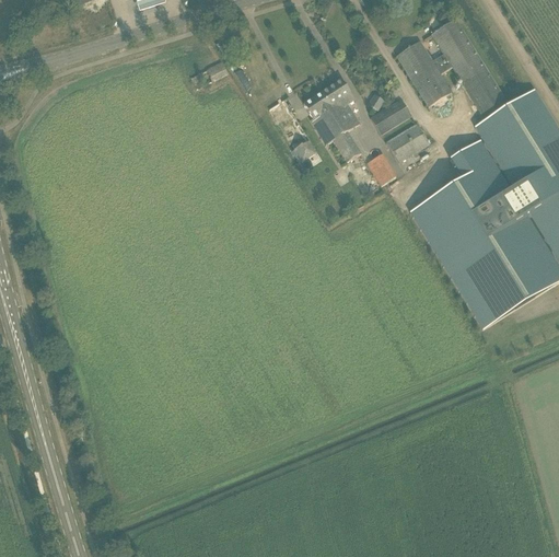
[(443,21),(446,15),(439,11),(435,18),(443,21)]
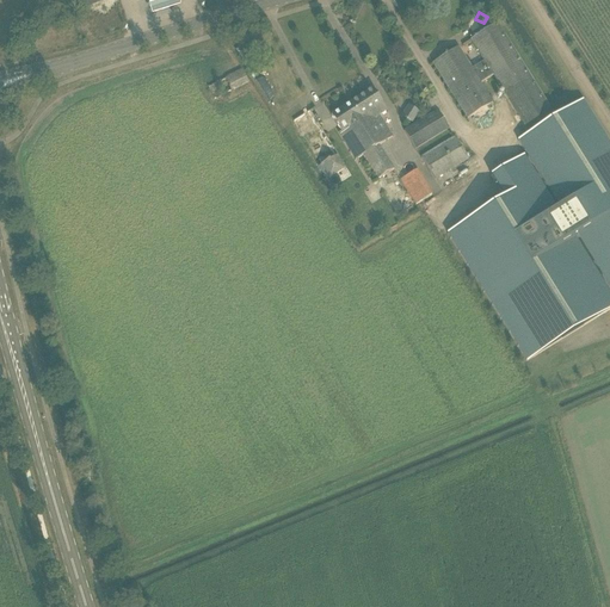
[(528,127),(552,111),(495,20),(470,36),(484,57),(470,66),(457,44),(432,60),(467,116),(492,100),(479,80),(492,72),(527,128),(528,127)]
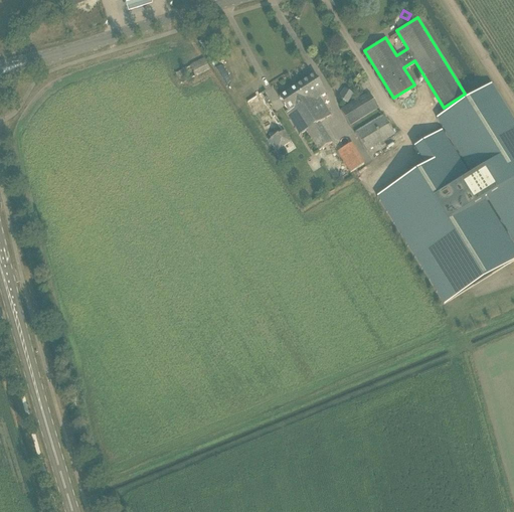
[(179,81),(208,67),(203,56),(174,70),(179,81)]
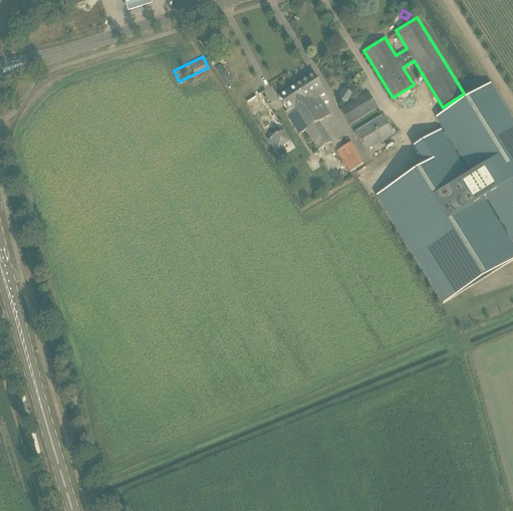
[(294,84),(318,120),(329,112),(317,94),(324,90),(312,72),(294,84)]
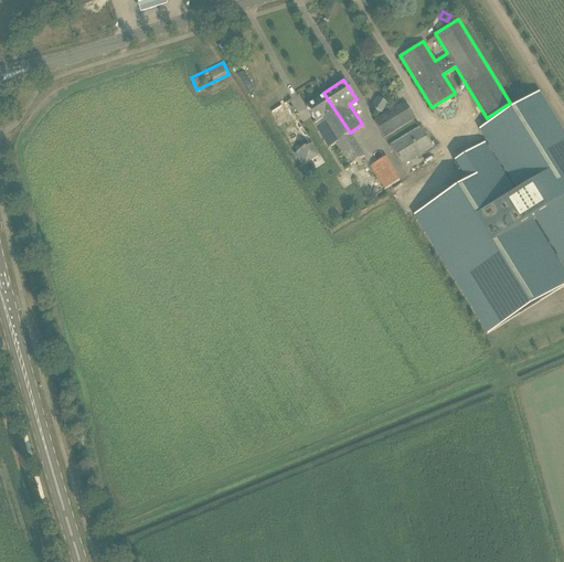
[(563,133),(536,91),(477,128),(486,141),(454,161),(466,180),(412,214),(486,331),(563,283),(563,133)]
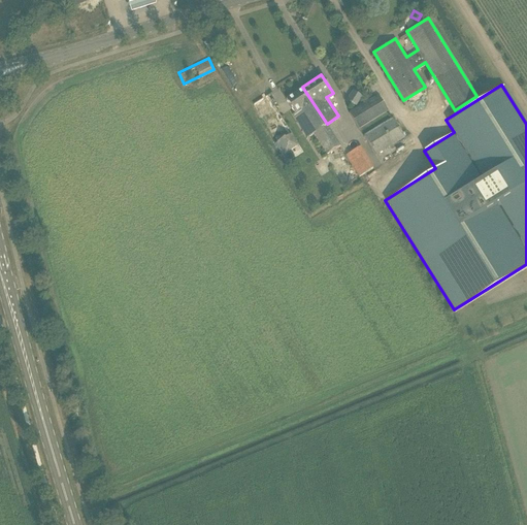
[(327,124),(302,87),(285,97),(294,112),(298,109),(326,153),(340,144),(327,124)]
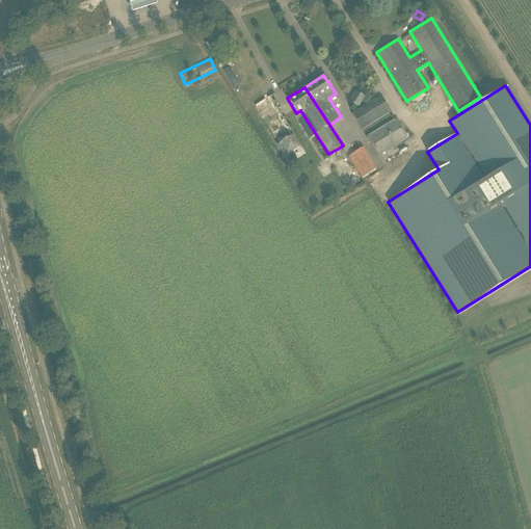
[(353,88),(347,98),(357,104),(363,94),(353,88)]
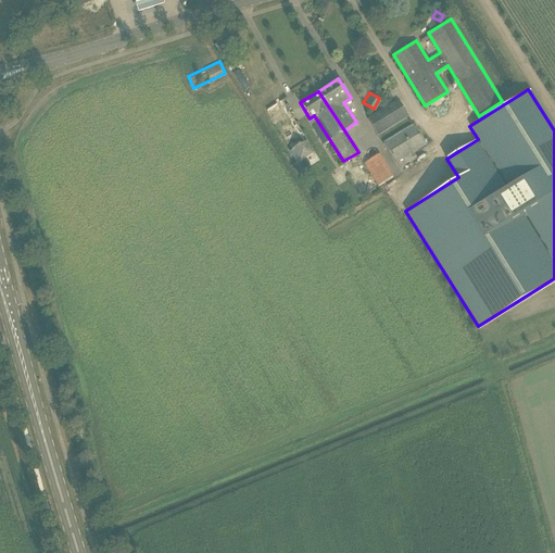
[(407,114),(396,97),(391,100),(366,116),(377,134),(407,114)]
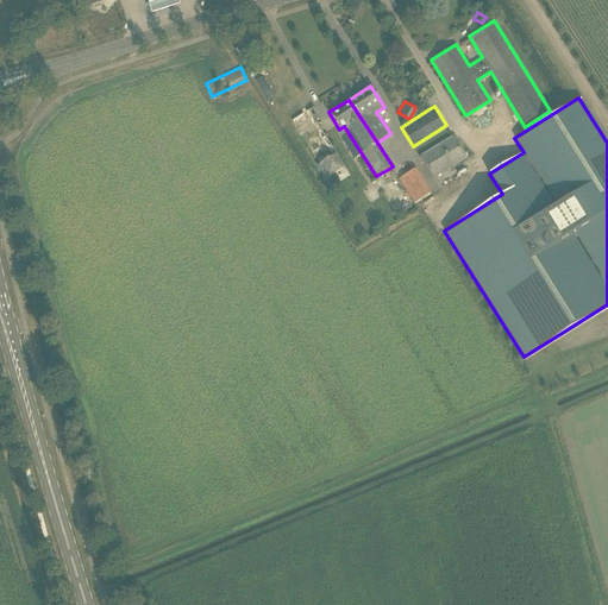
[(328,183),(339,177),(349,171),(307,107),(292,118),(299,128),(295,131),(328,183)]
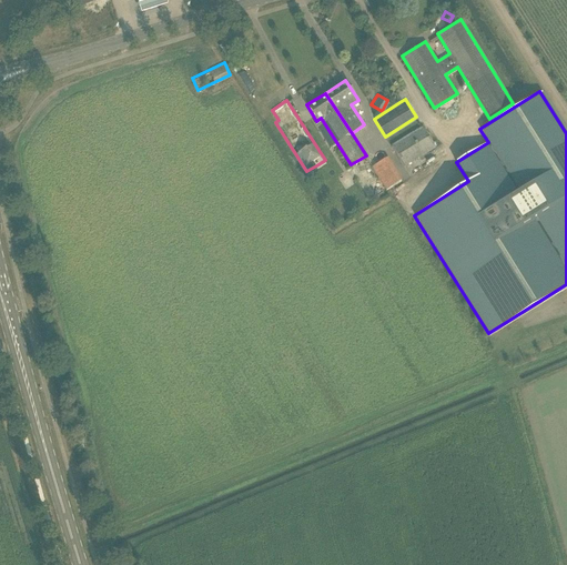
[(422,124),(390,143),(404,164),(412,160),(422,153),(435,145),(422,124)]
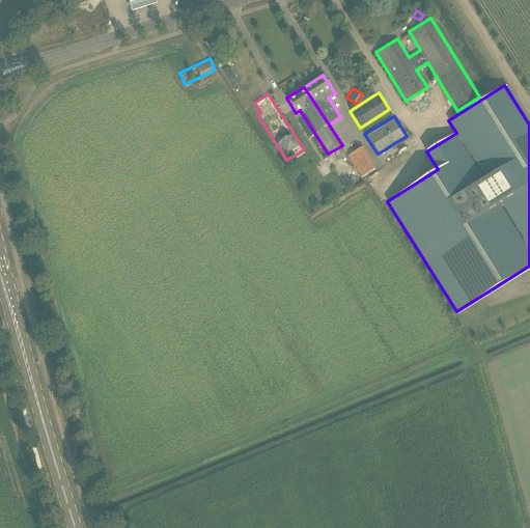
[(358,175),(374,166),(361,144),(345,153),(358,175)]
